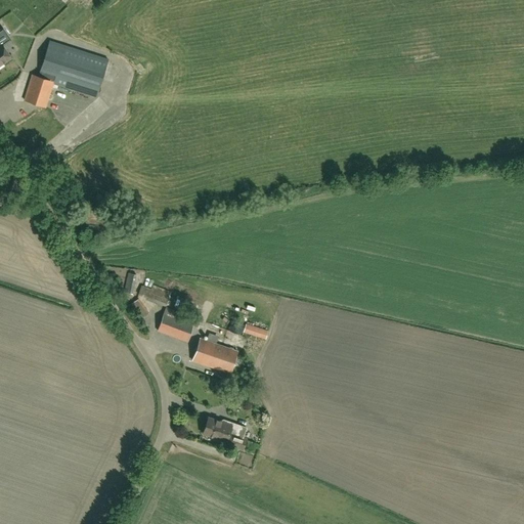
[(96,97),(107,59),(49,41),(37,77),(32,75),(24,100),(45,107),(53,83),(96,97)]
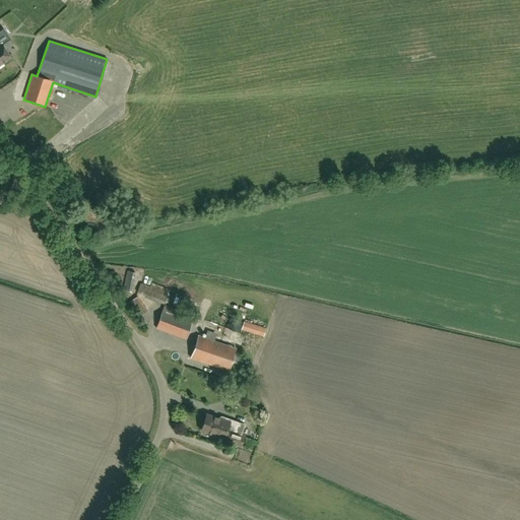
[(0,64),(10,58),(2,46),(0,42),(0,64)]
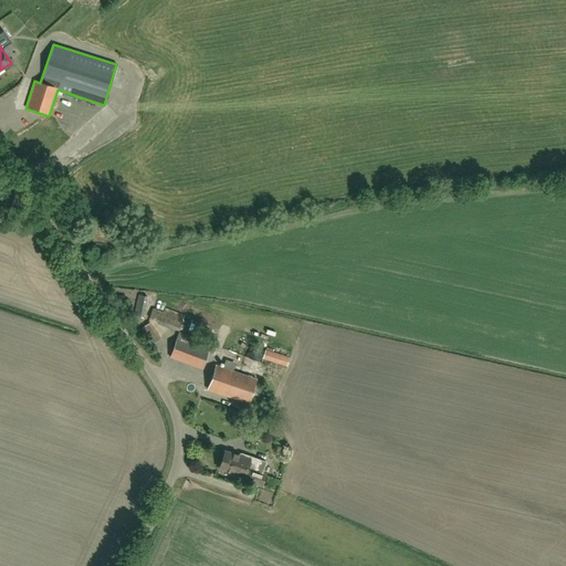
[(143,317),(147,295),(138,294),(134,315),(143,317)]
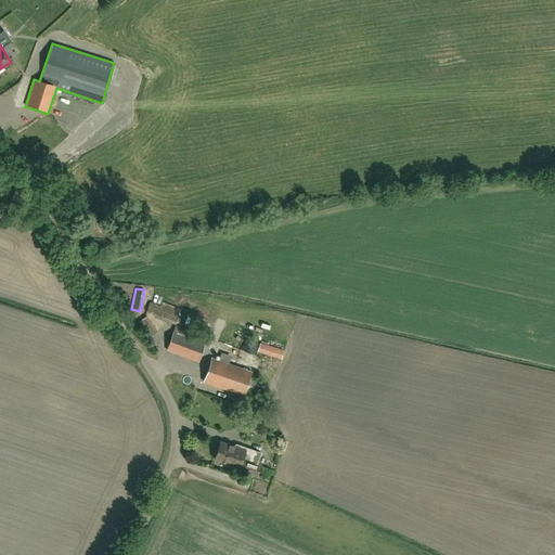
[(146,317),(136,324),(147,339),(158,332),(146,317)]
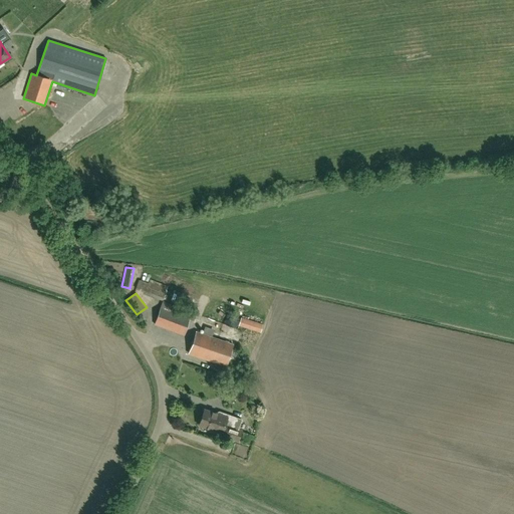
[(190,318),(160,307),(154,324),(184,335),(190,318)]
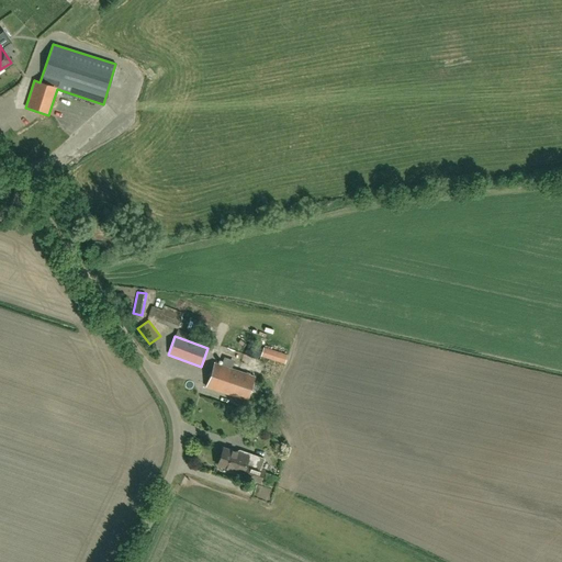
[(263,347),(260,357),(284,364),(288,355),(263,347)]
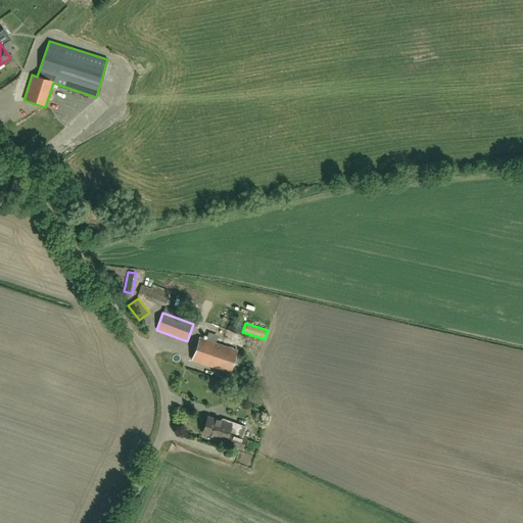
[(192,360),(229,373),(236,350),(199,338),(192,360)]
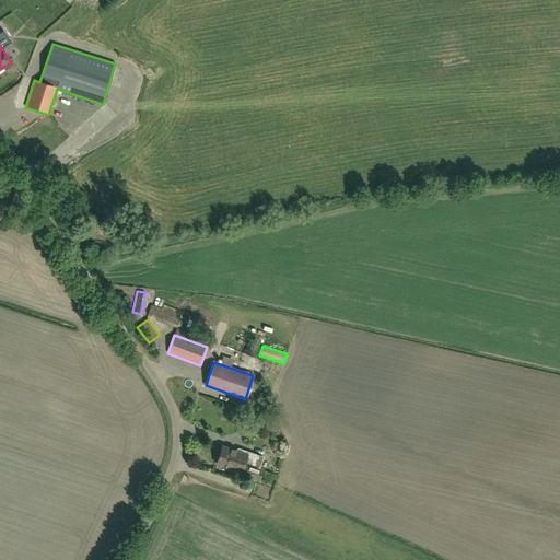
[(231,468),(230,470),(259,480),(263,469),(259,468),(263,457),(238,448),(236,450),(236,451),(222,446),(217,463),(231,468)]
